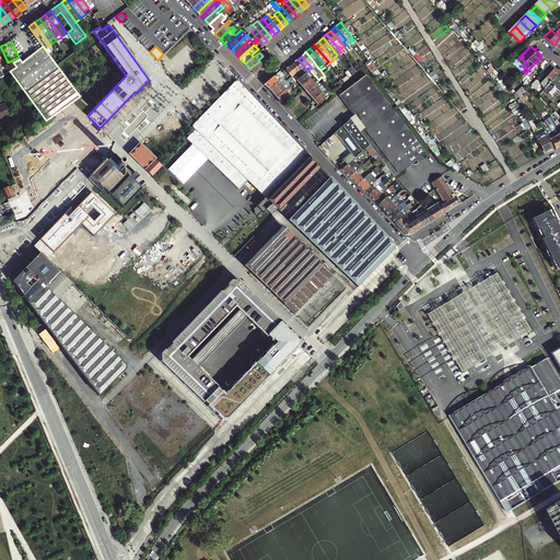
[(541,65),(546,60),(541,56),(525,73),(523,77),(525,78),(527,74),(529,77),(535,71),(536,72),(541,65)]
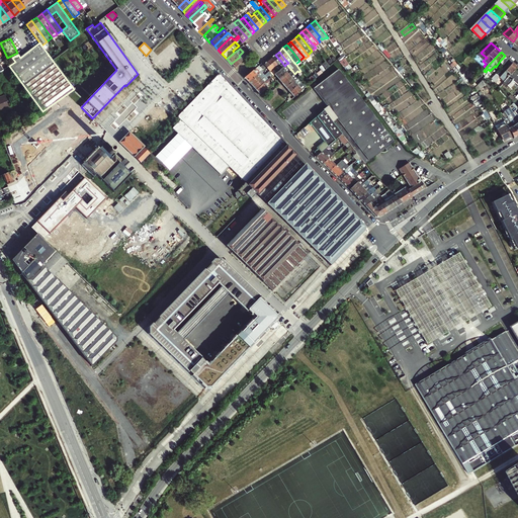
[(240,57),(231,64),(235,68),(247,58),(243,54),(240,57)]
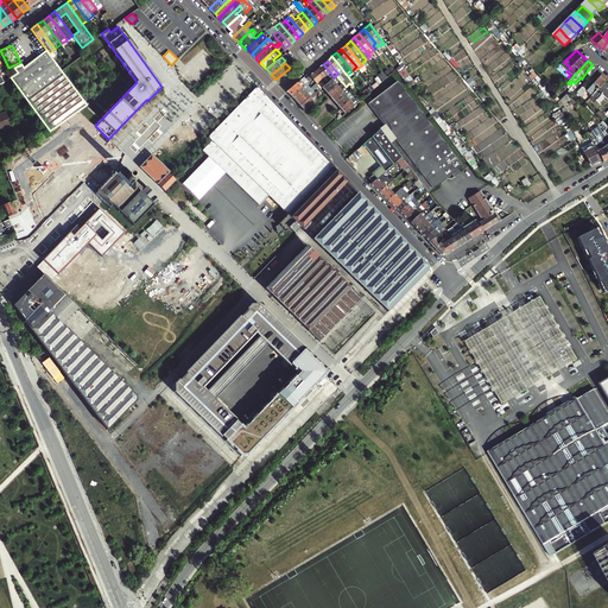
[(334,77),(331,74),(323,64),(318,68),(330,81),(331,80),(334,77)]
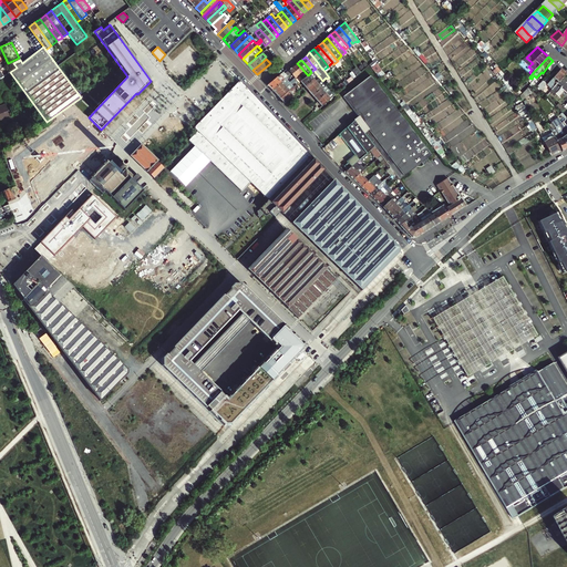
[(375,60),(370,63),(378,74),(383,70),(375,60)]
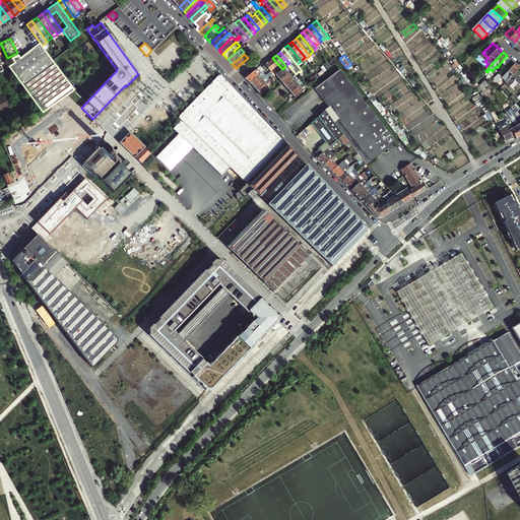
[(504,61),(503,62),(506,65),(511,59),(508,57),(504,61)]
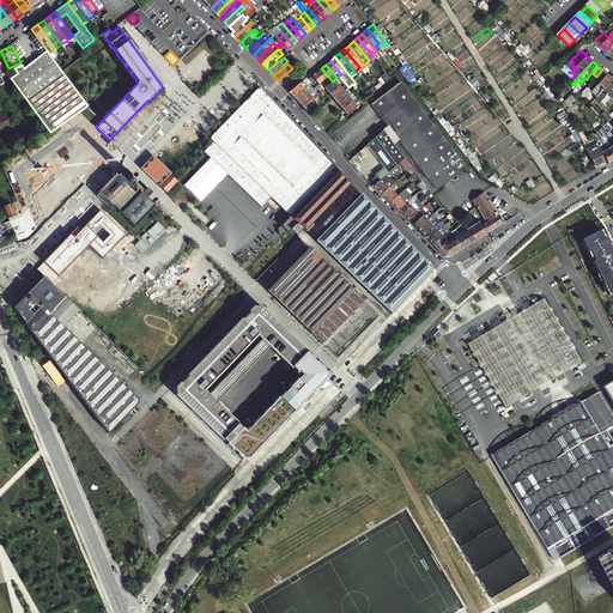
[(333,82),(321,68),(316,72),(328,86),(333,82)]
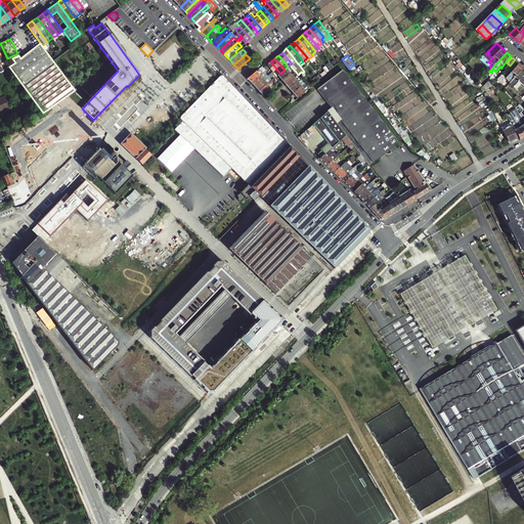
[(278,76),(280,74),(270,61),(266,66),(269,69),(272,73),(276,77),(278,76)]
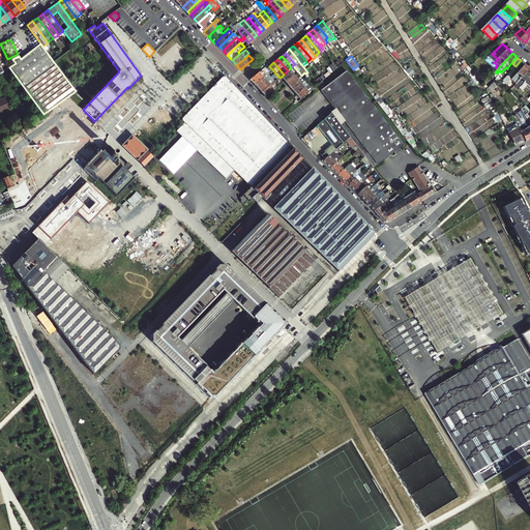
[(513,81),(517,84),(527,71),(529,68),(529,67),(526,64),(514,78),(512,80),(513,81)]
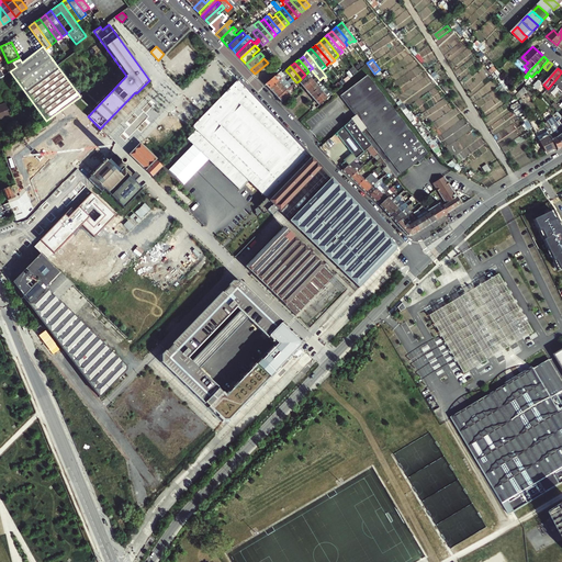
[(303,87),(311,79),(315,75),(311,69),(308,71),(306,74),(305,75),(301,79),(299,81),(303,87)]
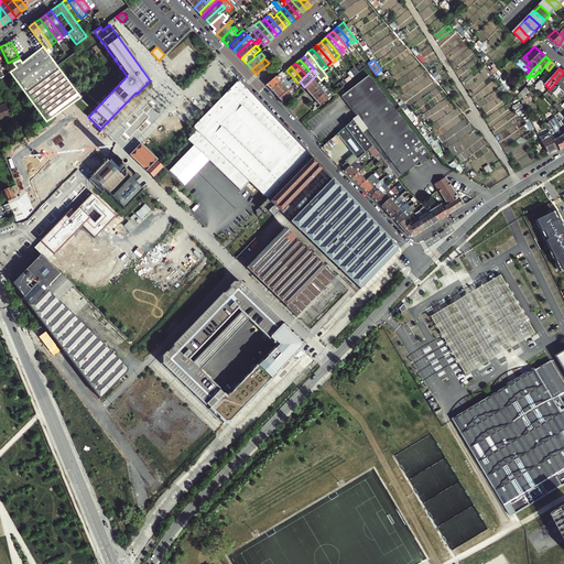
[(267,85),(271,89),(280,82),(290,74),(286,71),(281,76),(280,74),(267,85)]
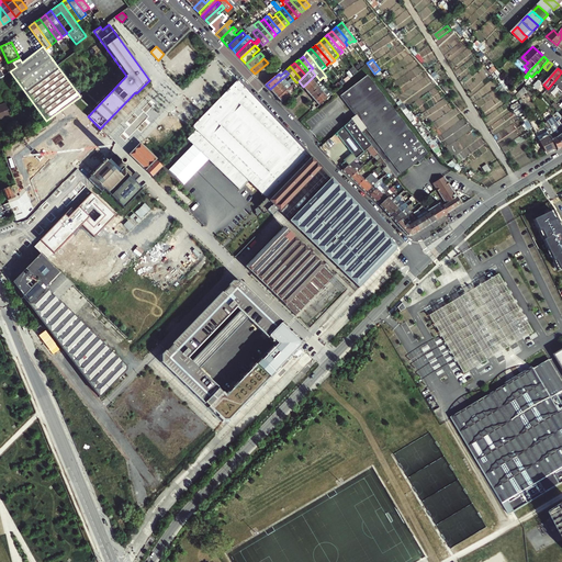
[(396,178),(418,160),(424,156),(428,153),(367,75),(339,97),(355,115),(350,119),(396,178)]
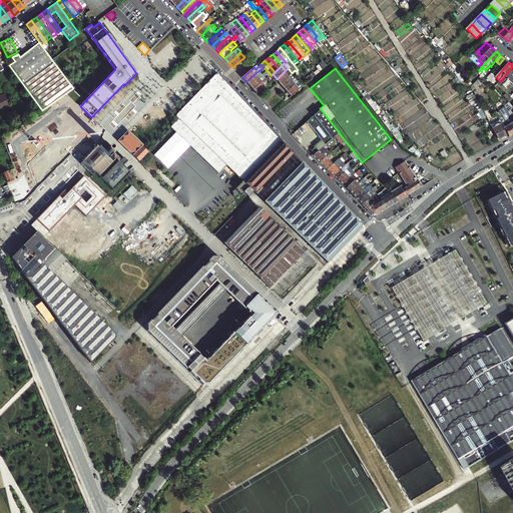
[(512,84),(512,74),(512,73),(512,71),(510,69),(500,81),(499,83),(502,86),(508,79),(512,84)]
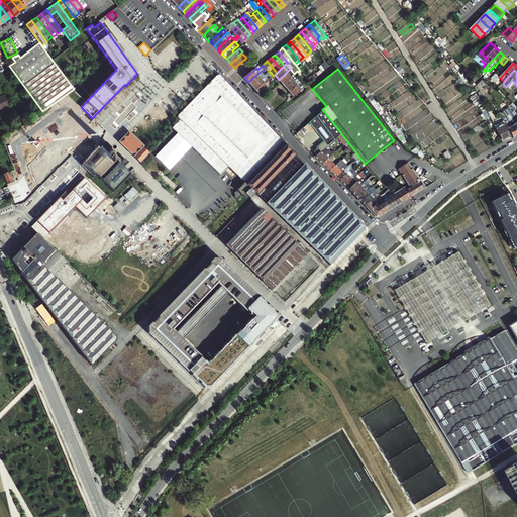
[(288,75),(286,73),(279,80),(282,84),(292,75),(294,74),(292,71),(288,75)]
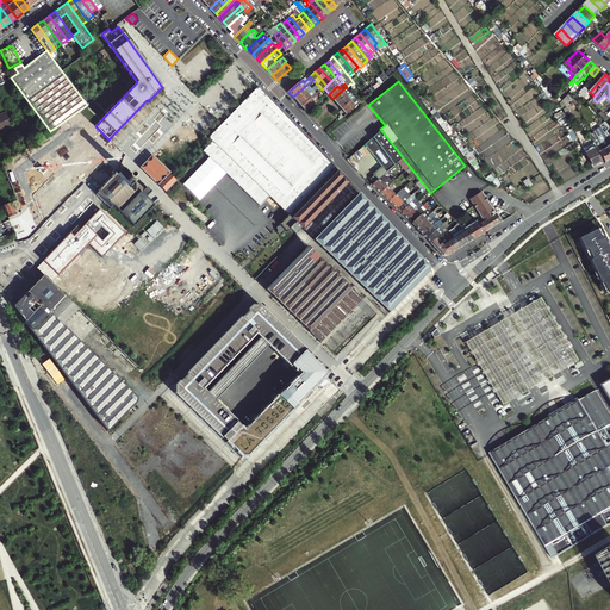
[(297,101),(312,89),(309,86),(304,91),(303,88),(293,97),(297,101)]
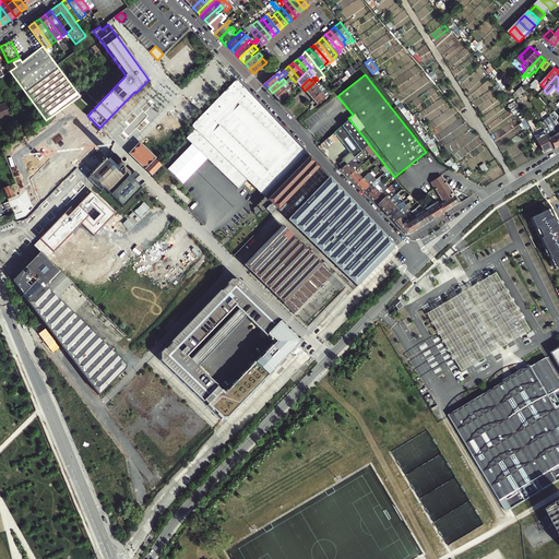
[(320,168),(320,167),(237,80),(191,127),(195,131),(188,140),(226,177),(235,168),(248,181),(261,193),(265,199),(257,207),(254,210),(259,214),(261,211),(264,214),(266,212),(272,217),(278,211),(320,168)]
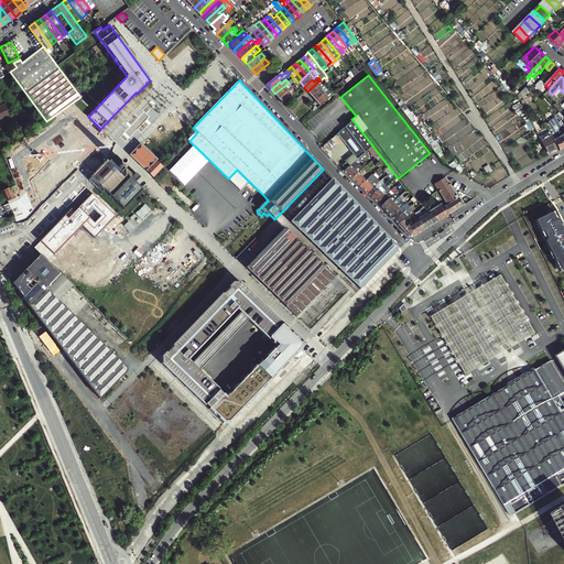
[(312,96),(325,86),(321,80),(318,82),(307,91),(312,96)]
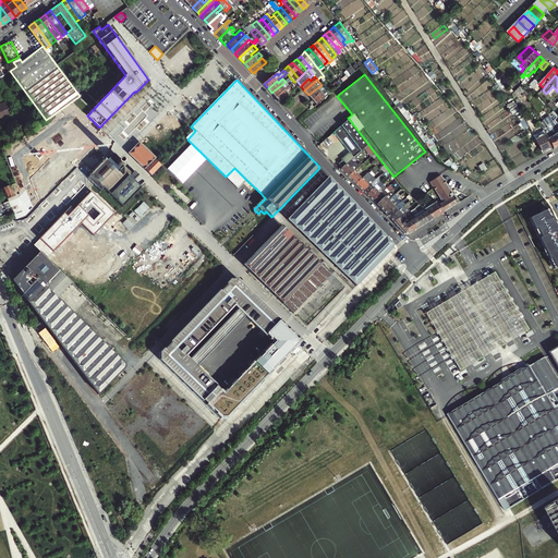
[(276,97),(289,86),(286,82),(271,93),(276,97)]
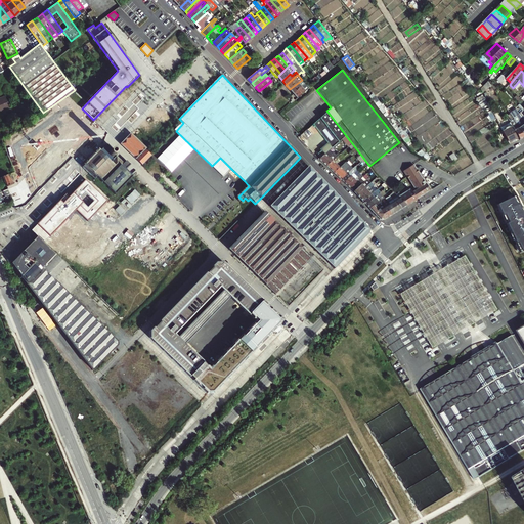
[(263,95),(273,87),(270,84),(273,82),(272,80),(271,81),(259,91),(263,95)]
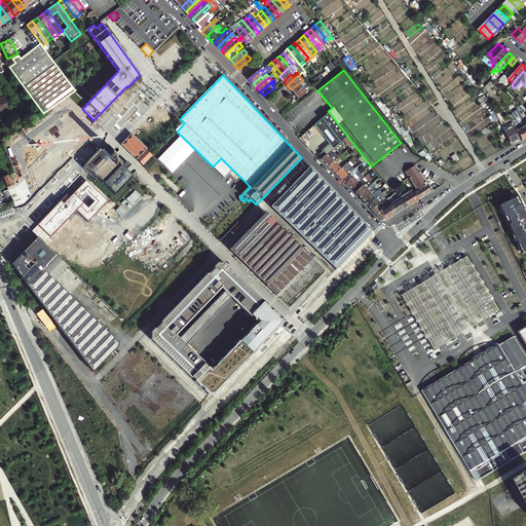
[(295,95),(306,84),(303,80),(291,89),(295,95)]
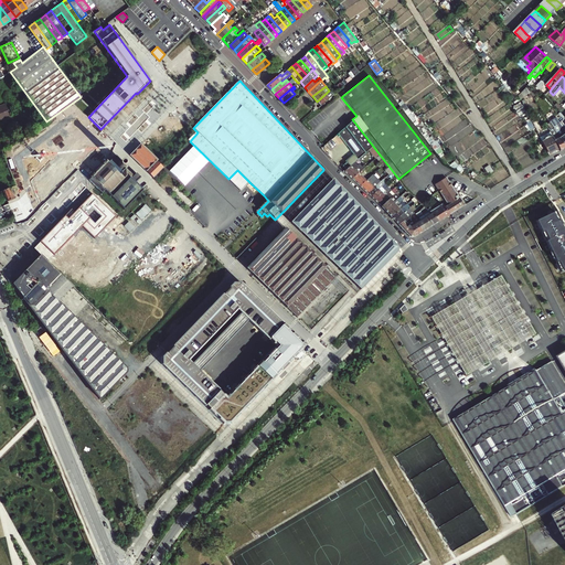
[(321,106),(333,95),(329,91),(317,102),(321,106)]
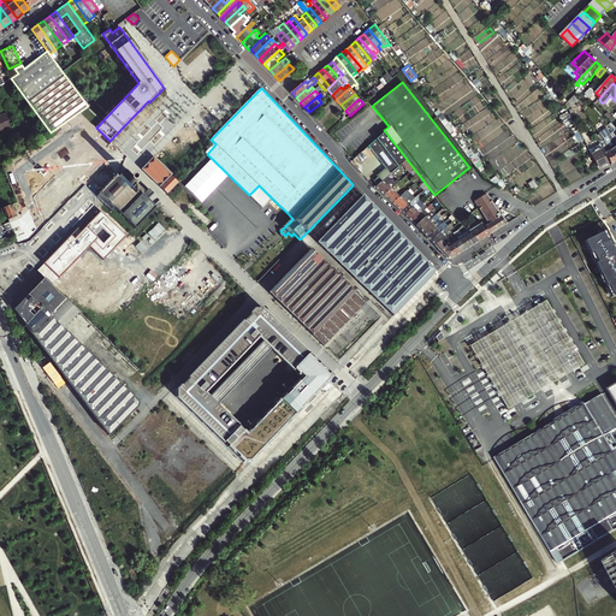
[(0,131),(12,128),(5,112),(0,114),(0,131)]
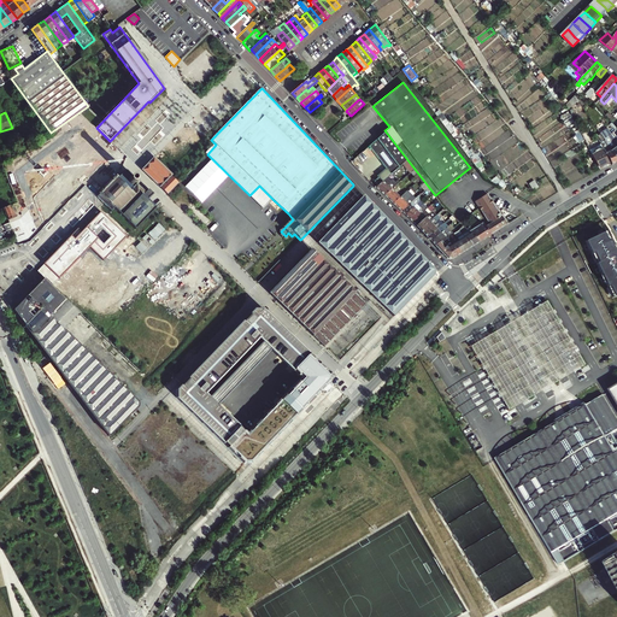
[(601,134),(605,140),(616,159),(616,147),(609,137),(613,133),(612,131),(610,134),(606,130),(601,134)]
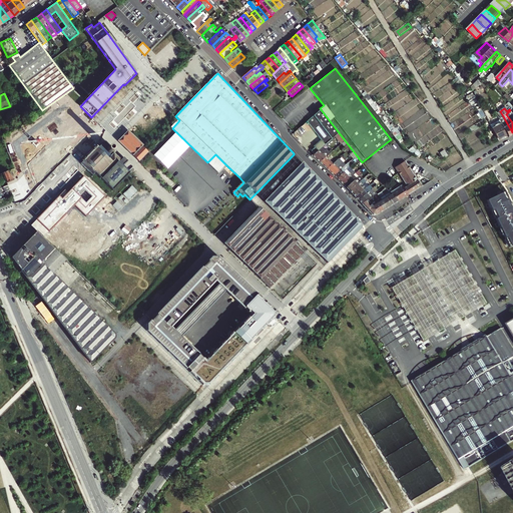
[(338,132),(321,110),(307,121),(322,140),(315,145),(316,147),(313,149),(316,153),(320,149),(335,135),(338,132)]
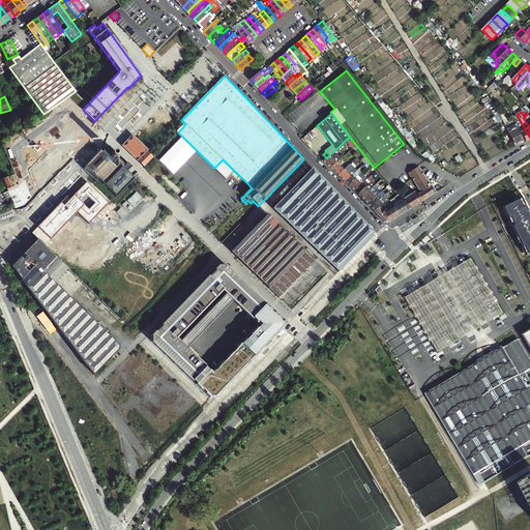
[(522,143),(523,141),(526,140),(527,142),(529,139),(529,137),(520,120),(516,122),(519,128),(510,134),(516,143),(517,144),(520,143),(522,143)]
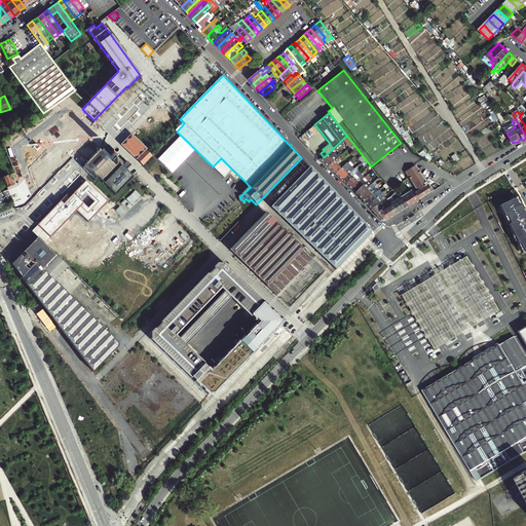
[(116,140),(121,145),(130,135),(132,134),(126,129),(116,140)]
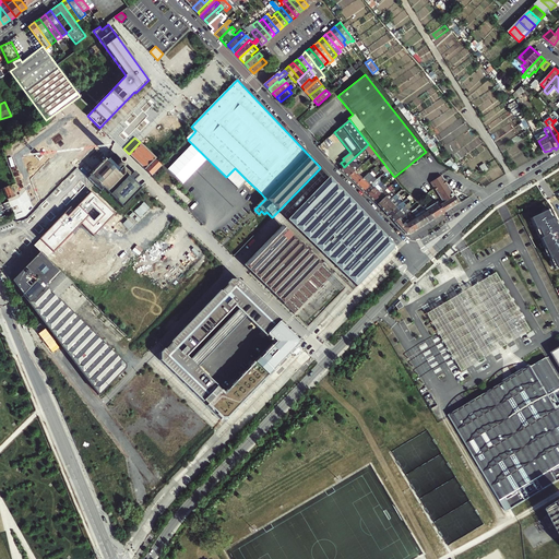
[(154,161),(156,159),(139,143),(129,154),(145,169),(152,176),(161,167),(154,161)]
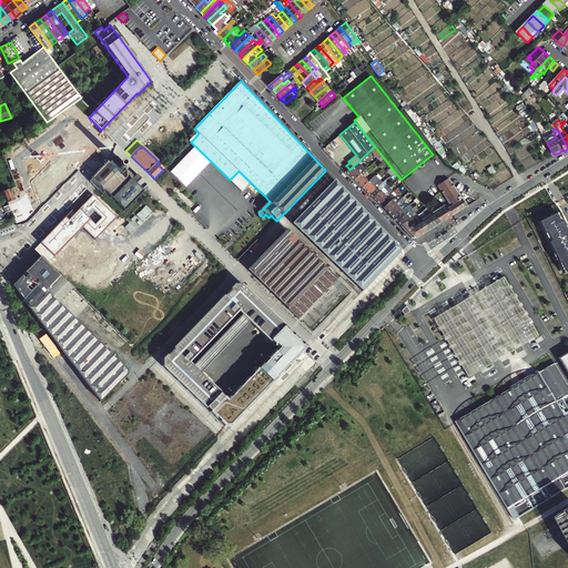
[(371,150),(377,159),(382,155),(374,146),(371,150)]
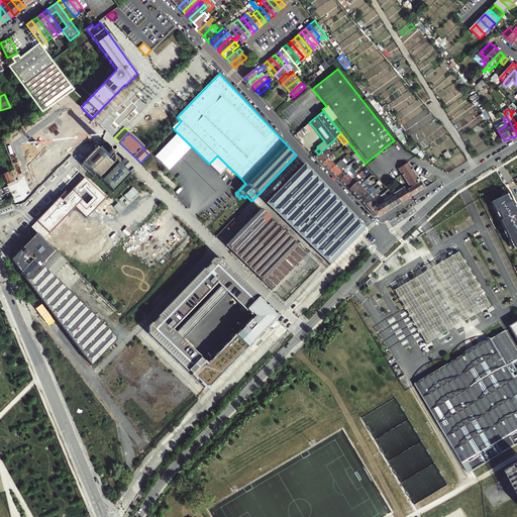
[(343,144),(349,152),(353,149),(347,141),(343,144)]
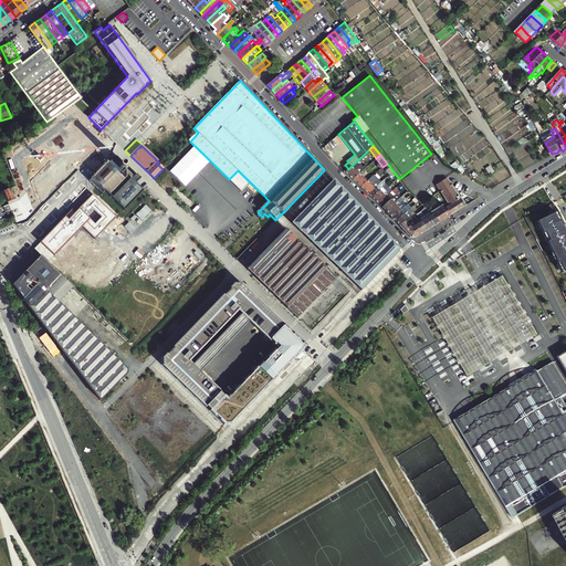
[(136,184),(142,178),(140,177),(137,174),(134,177),(125,169),(126,167),(126,166),(126,165),(126,164),(125,161),(124,161),(123,160),(122,160),(117,156),(116,156),(108,164),(107,161),(104,165),(94,174),(95,175),(87,182),(92,186),(107,201),(109,198),(124,211),(143,191),(136,184)]
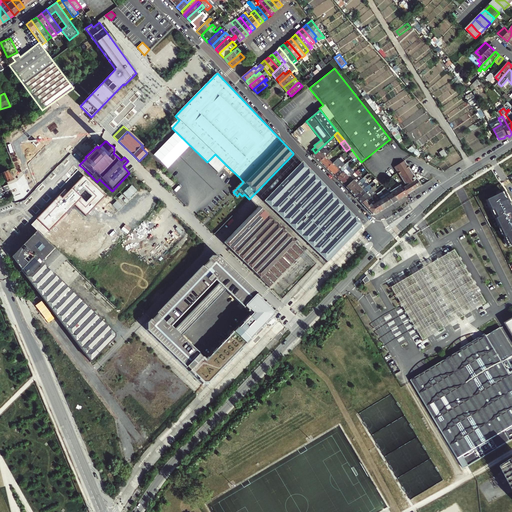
[(320,162),(325,157),(319,149),(315,153),(313,155),(320,162)]
